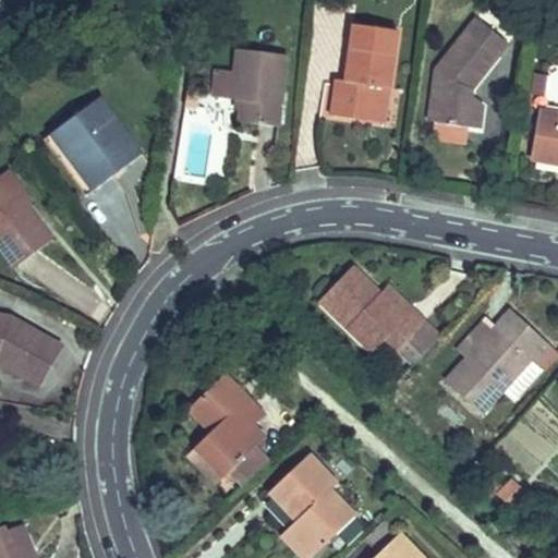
[(484,107),(472,97),(473,89),(509,44),(477,17),(436,70),(428,122),(481,129),(484,107)]
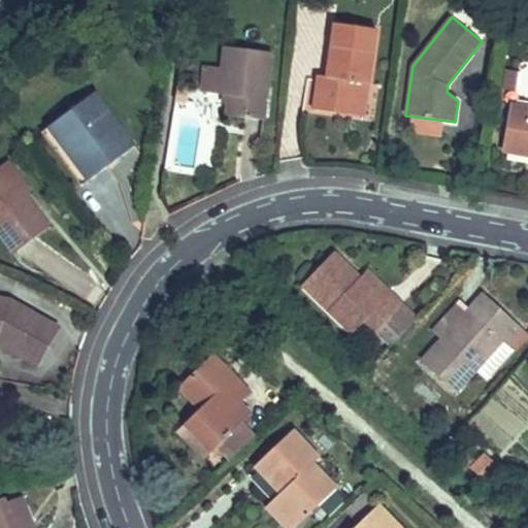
[(312,109),(356,116),(360,83),(369,84),(376,29),(334,23),(326,76),(318,75),(312,109)]
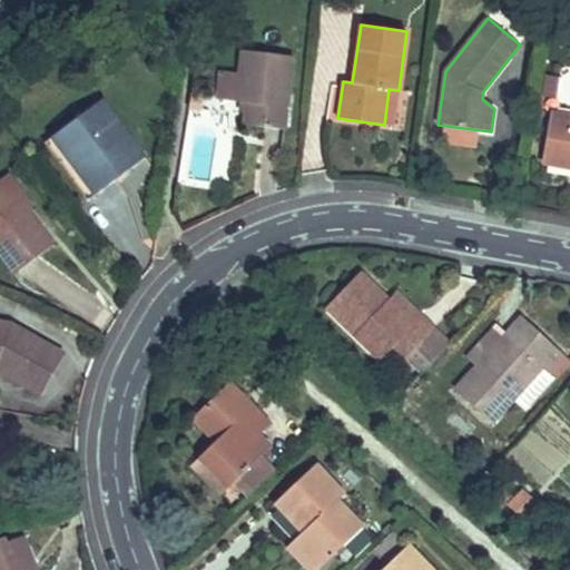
[(285,129),(293,57),(242,50),(239,74),(220,71),(217,99),(242,101),(246,102),(245,111),(244,125),(285,129)]
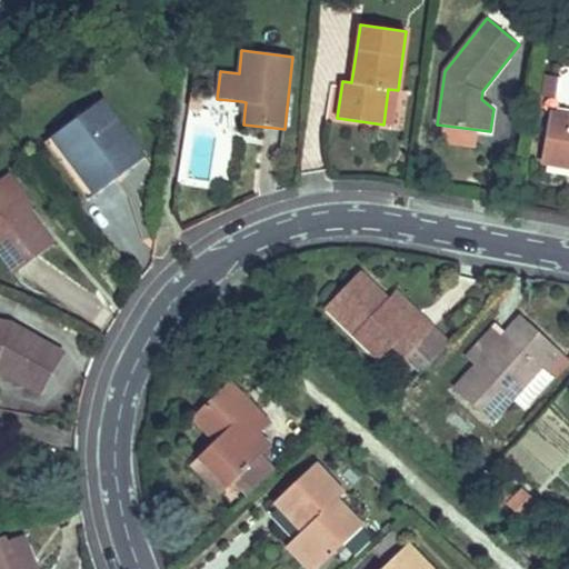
[(545,76),(542,96),(556,99),(559,78),(545,76)]
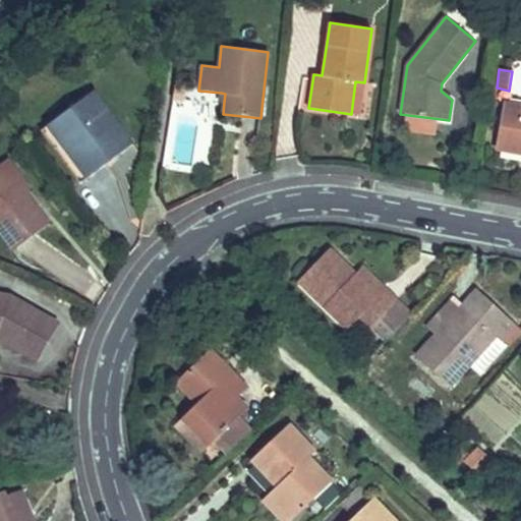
[(355,81),(351,114),(359,116),(364,82),(355,81)]
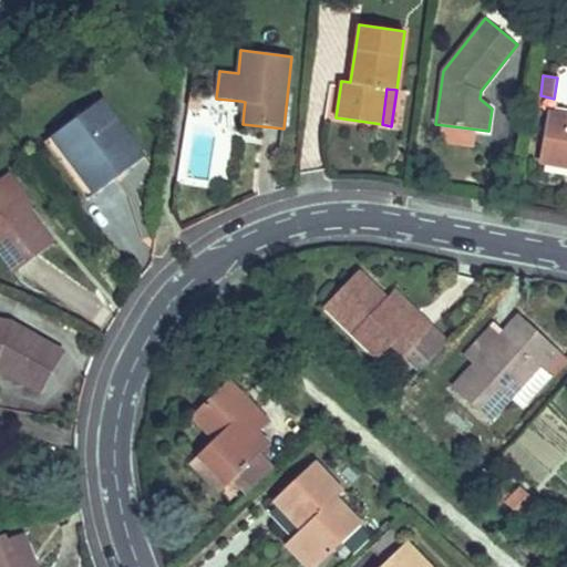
[(191,95),(188,109),(199,110),(202,96),(191,95)]
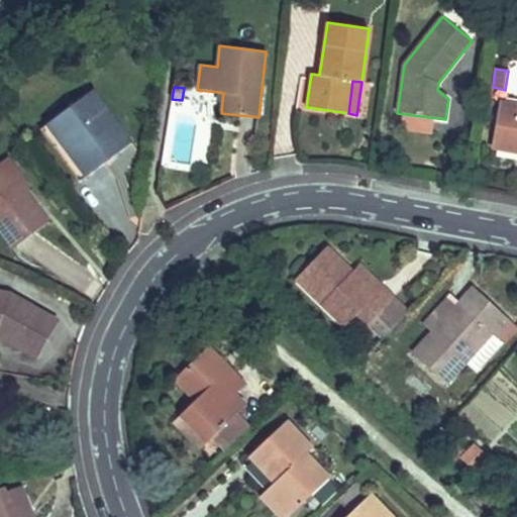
[(93,90),(54,119),(79,154),(73,160),(86,177),(131,143),(93,90)]
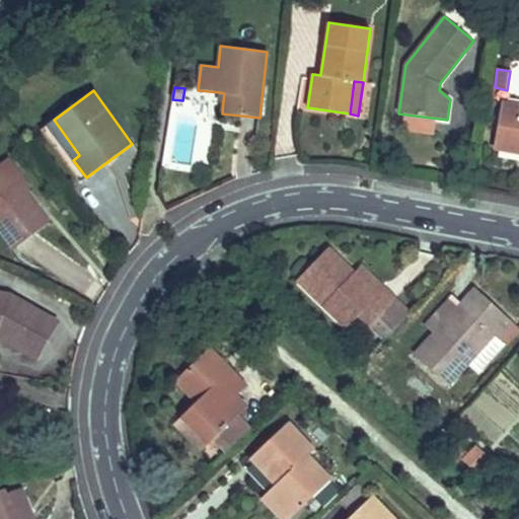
[(496,149),(518,152),(518,105),(504,103),(496,149)]
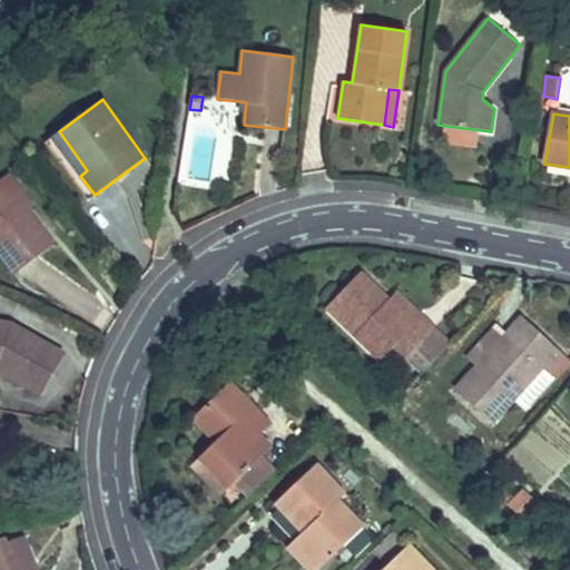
[(87,170),(59,131),(45,143),(88,200),(95,195),(80,176),(87,170)]
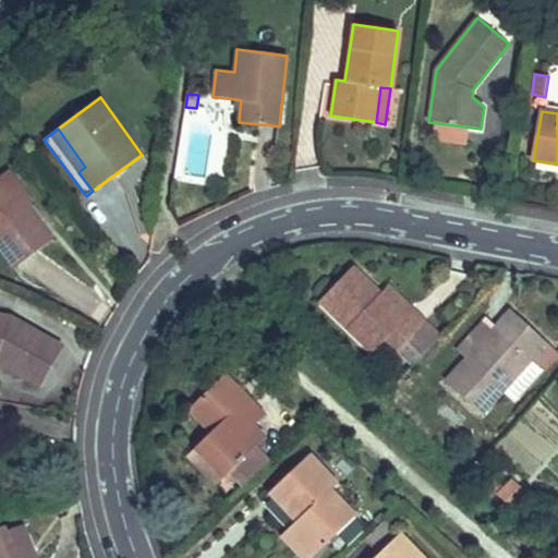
[(1,174),(25,206),(32,202),(7,171),(1,174)]
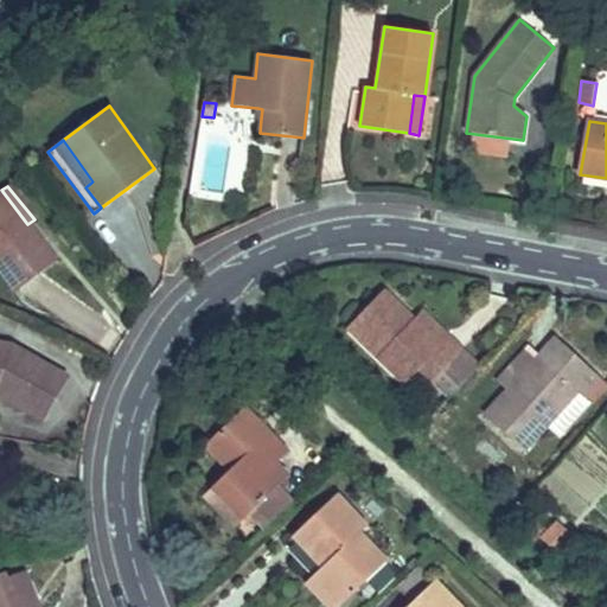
[(0,191),(0,267),(18,291),(56,261),(27,224),(1,190),(0,191)]
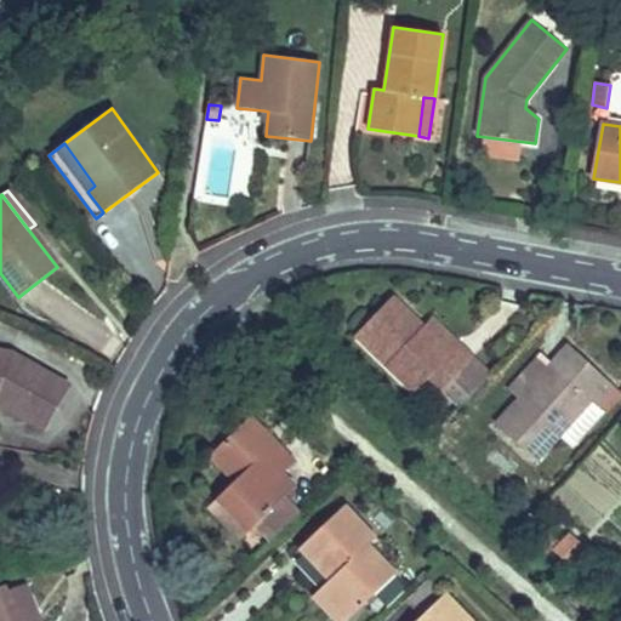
[(473,358),(460,343),(451,353),(423,326),(393,296),(354,336),(414,393),(429,379),(442,391),(473,358)]
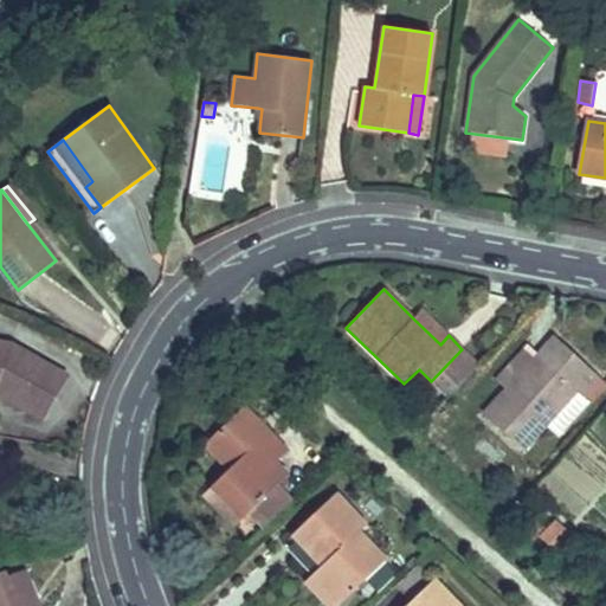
[(423,309),(413,318),(440,345),(449,335),(423,309)]
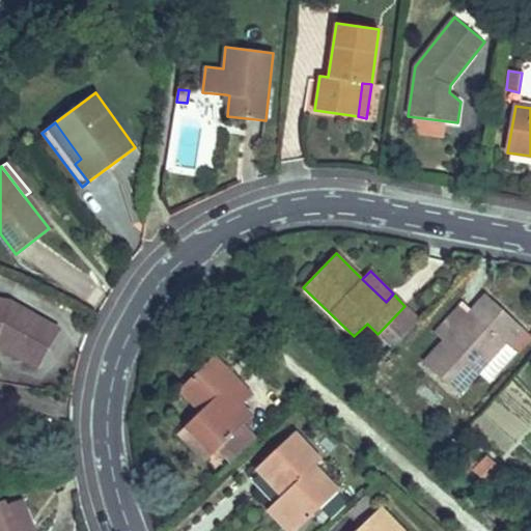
[(478,316),(493,301),(486,296),(472,311),(478,316)]
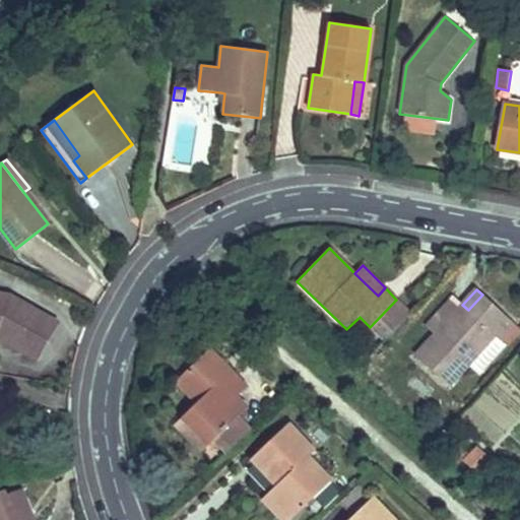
[(9,297),(0,295),(0,337),(38,360),(58,324),(9,297)]
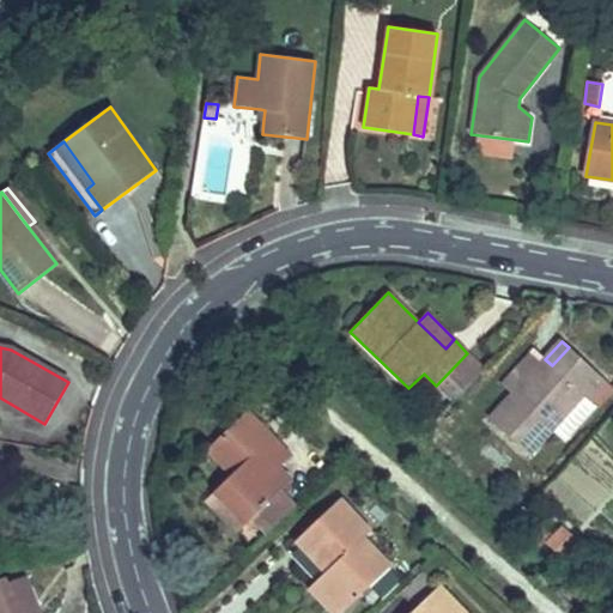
[(545,359),(542,363),(513,394),(490,419),(528,455),(552,430),(583,396),(589,402),(607,383),(569,347),(552,365),(545,359)]
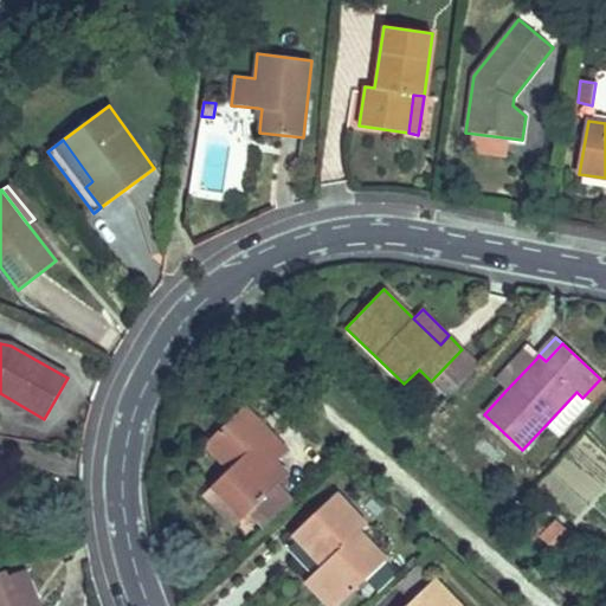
[(536,359),(539,355),(528,345),(496,379),(507,389),(536,359)]
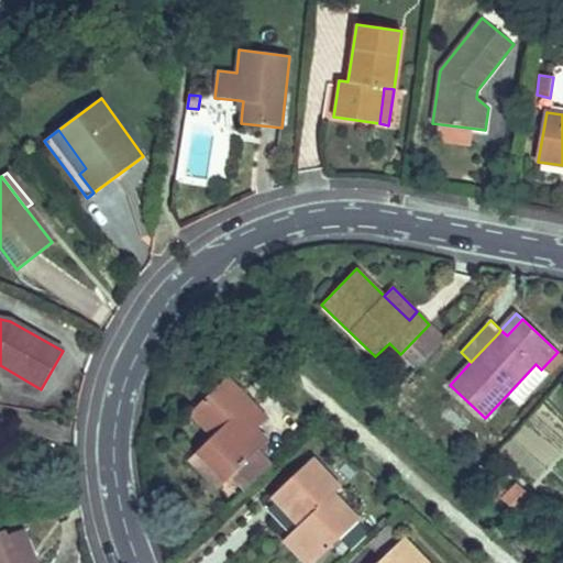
[(400,354),(417,370),(445,339),(429,324),(400,354)]
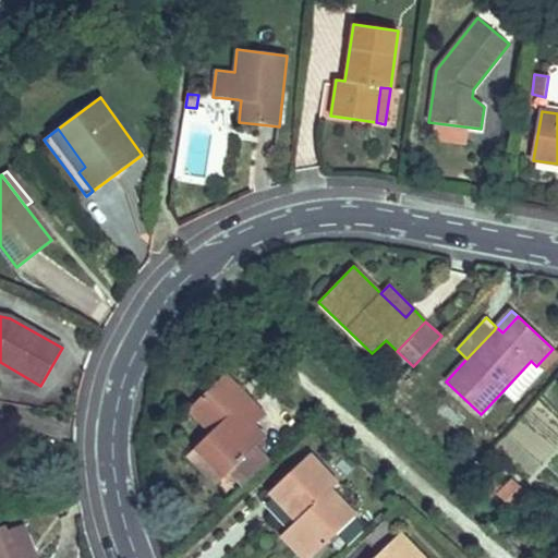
[(531,361),(502,391),(514,402),(544,371),(545,372),(557,356),(557,353),(553,349),(536,366),(531,361)]
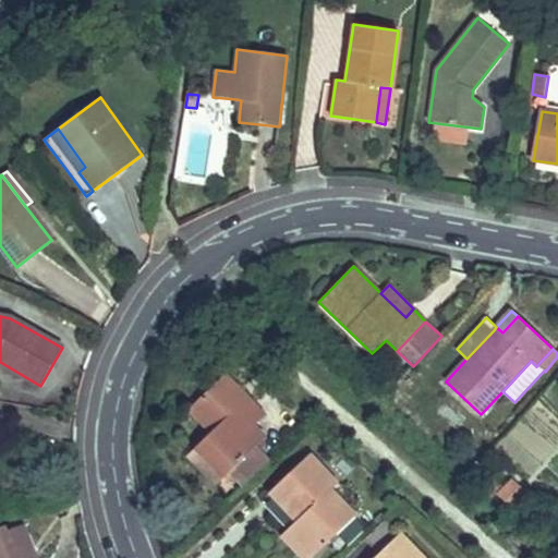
[(211,433),(196,448),(223,476),(228,473),(256,445),(264,437),(252,425),(249,428),(243,423),(257,409),(225,375),(189,410),(211,433)]
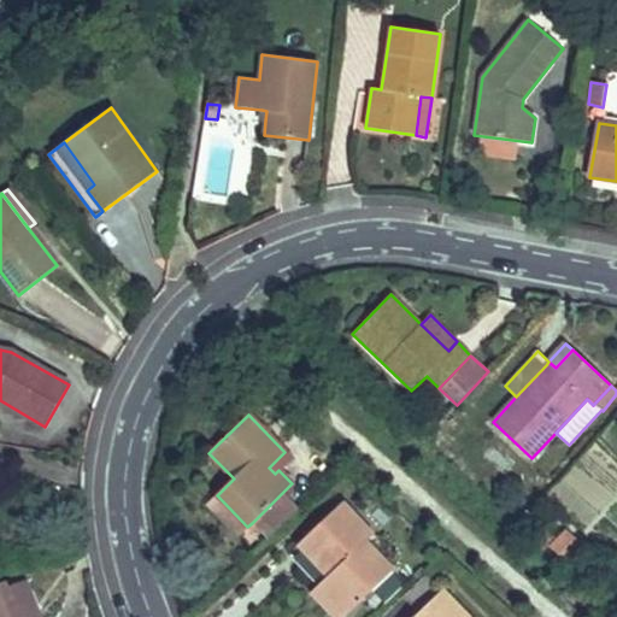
[(491,446),(482,459),(506,475),(515,462),(491,446)]
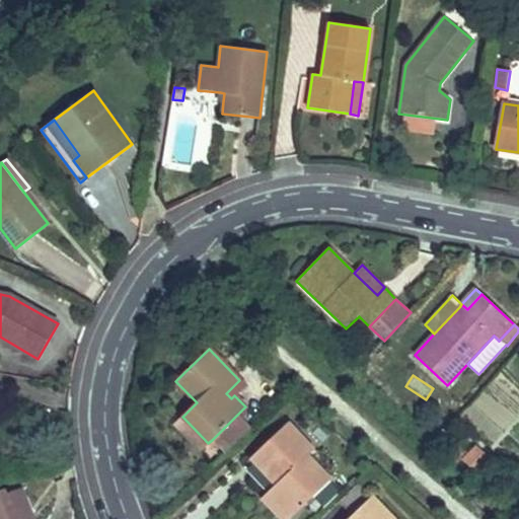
[(231,398),(234,395),(244,385),(239,380),(226,393),(231,398)]
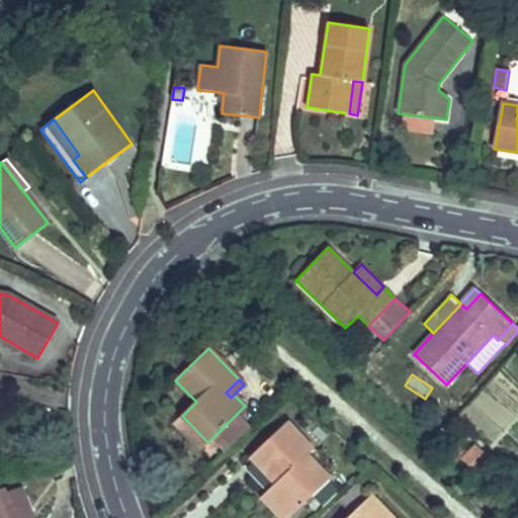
[(238,413),(211,439),(225,453),(252,427),(238,413)]
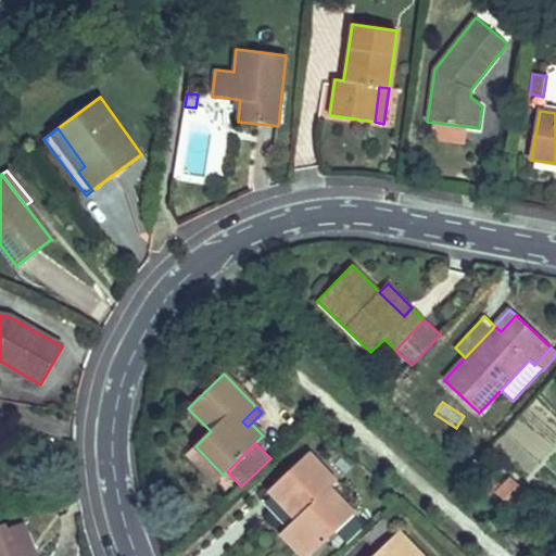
[(223,475),(196,446),(188,454),(215,482),(223,475)]
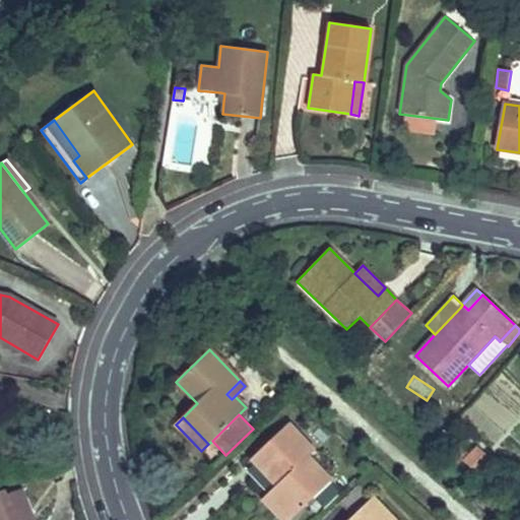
[(289,423),(250,459),(275,486),(280,482),(284,488),(272,500),(290,519),(332,480),(310,456),(316,450),(289,423)]
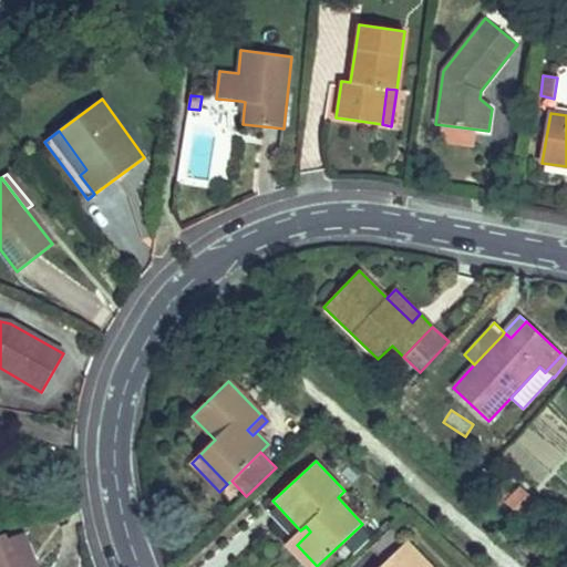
[(506,502),(513,496),(484,468),(477,475),(506,502)]
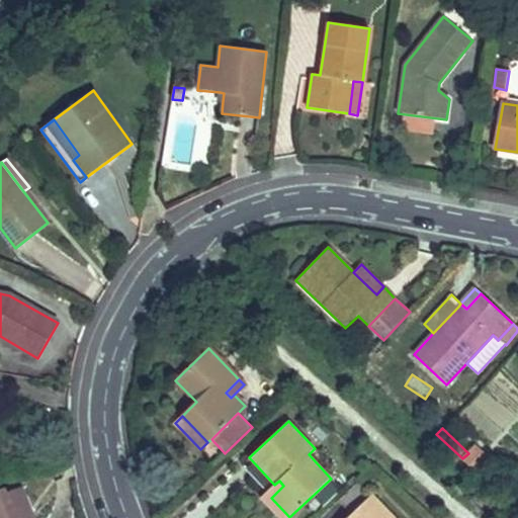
[(476,446),(468,453),(462,458),(475,469),(487,457),(476,446)]
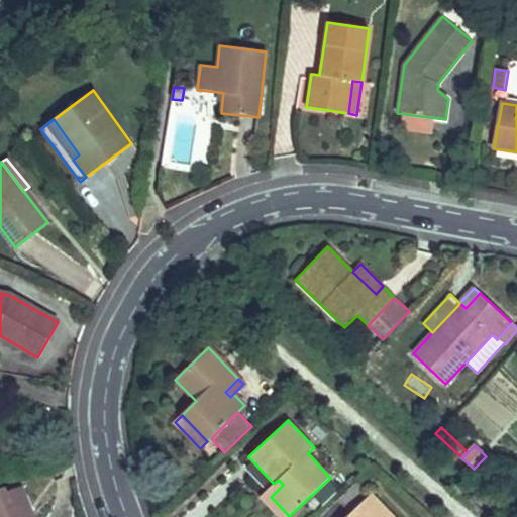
[(274,484),(248,456),(244,460),(271,488),(274,484)]
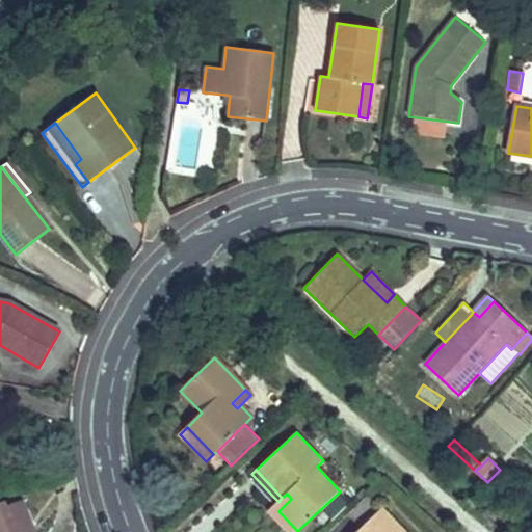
[(287,494),(282,498),(278,502),(267,511),(286,531),(296,531),(297,531),(278,511),(291,499),(287,494)]
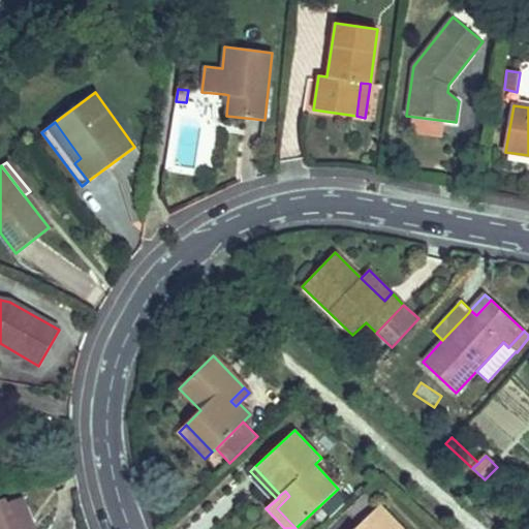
[(354,528),(400,528),(366,492),(345,511),(359,526),(354,528)]
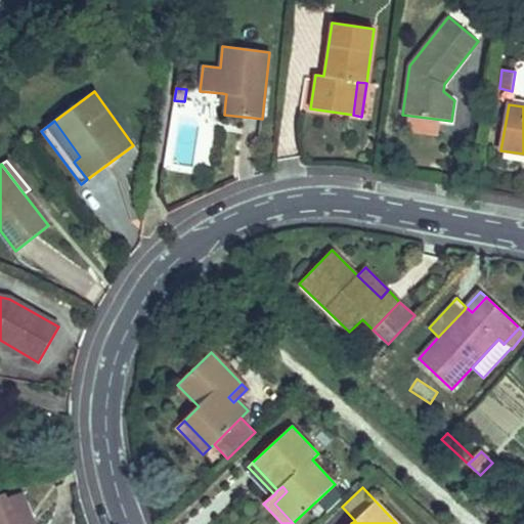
[(0,523),(32,523),(20,493),(6,498),(4,494),(0,495),(0,523)]
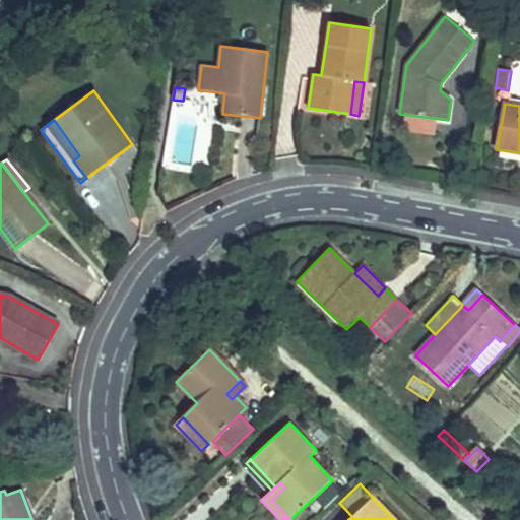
All buildings are outlined.
